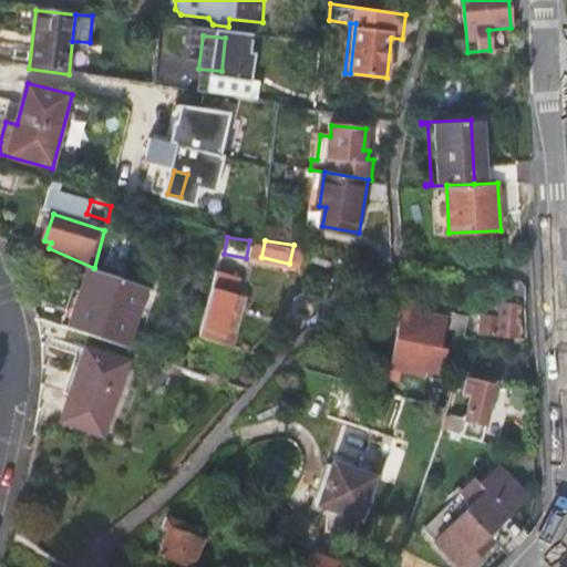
[(89,269),(69,329),(126,348),(146,288),(89,269)]
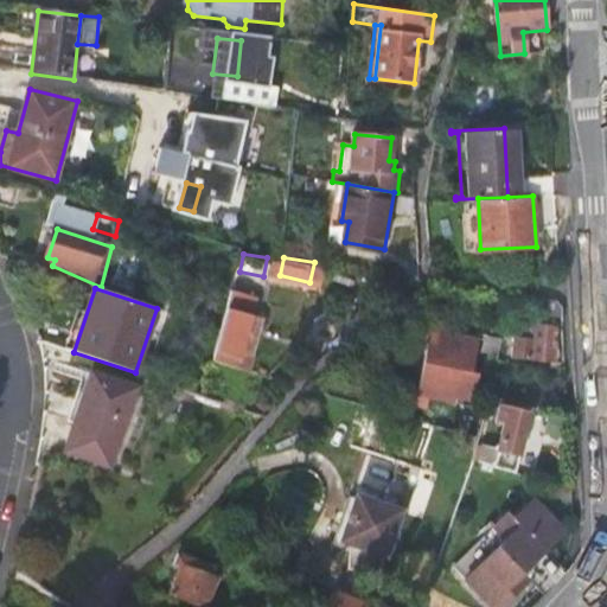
[(213,359),(251,371),(255,355),(243,352),(253,313),(257,296),(232,291),(213,359)]
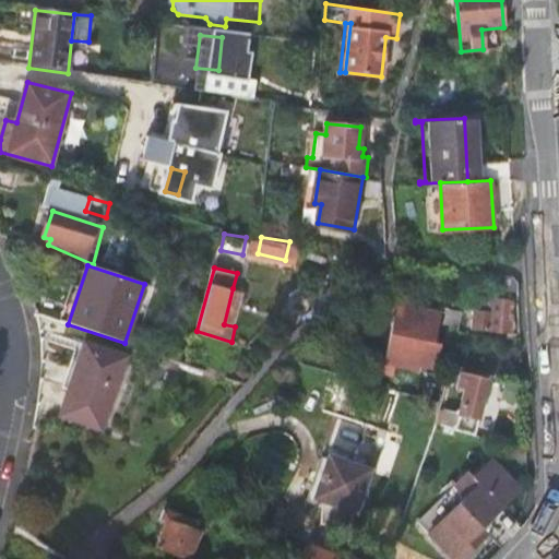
[(513,276),(501,274),(500,289),(520,293),(520,282),(513,276)]
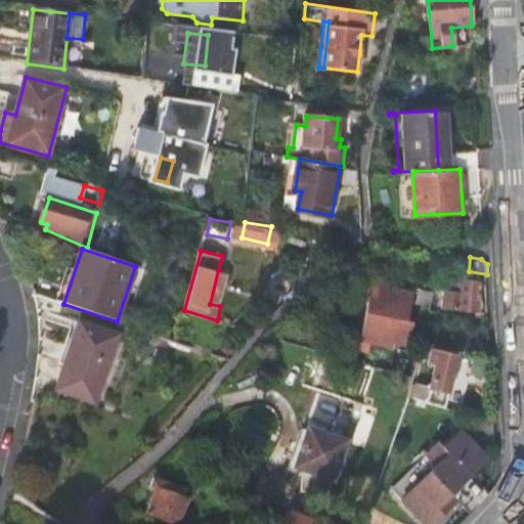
[(210,304),(220,306),(227,273),(218,270),(210,304)]
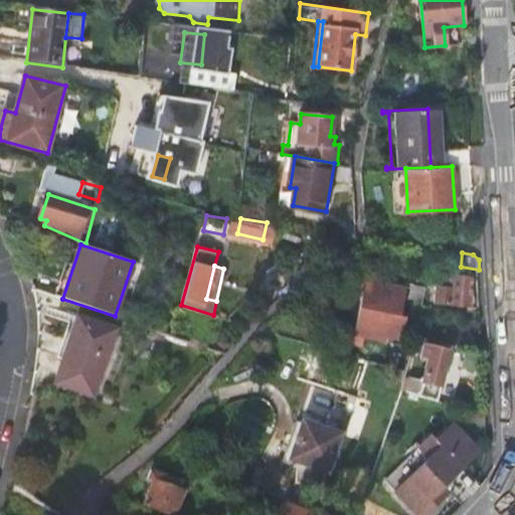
[(473,279),(460,277),(456,277),(455,280),(447,279),(446,289),(438,287),(436,304),(472,308),(473,279)]
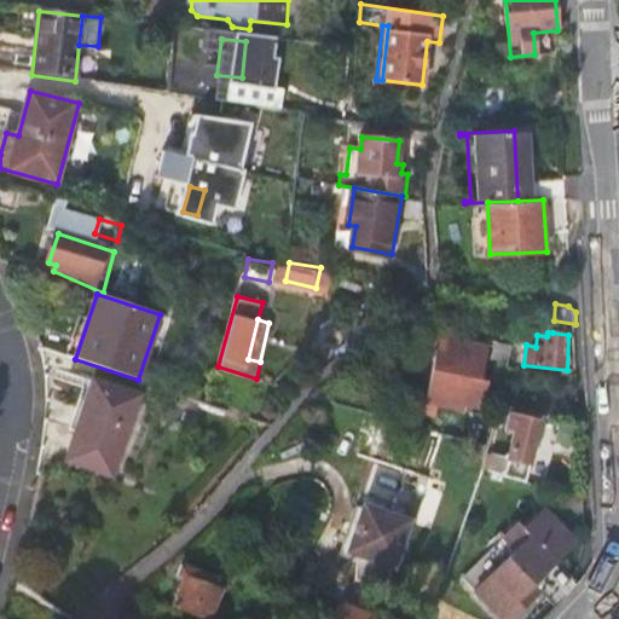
[(444,359),(437,358),(426,400),(420,399),(416,414),(435,420),(439,408),(463,414),(466,401),(484,405),(489,352),(464,346),(466,340),(450,336),(445,352),(444,359)]
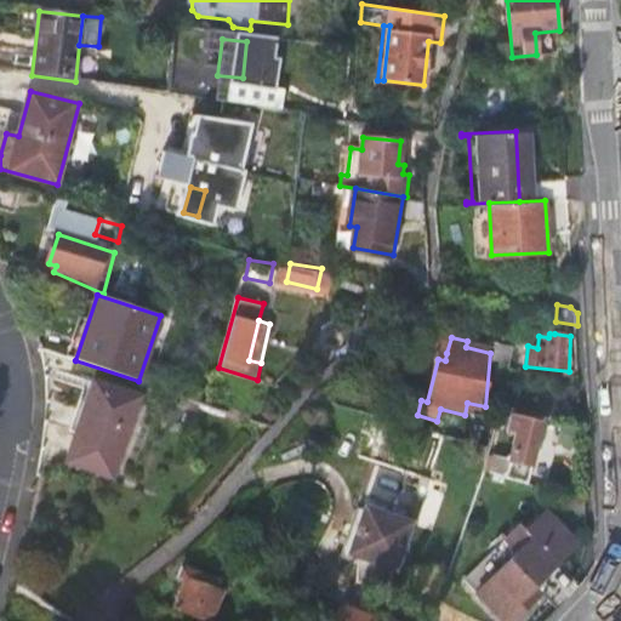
[(514,348),(500,345),(496,360),(511,364),(514,348)]
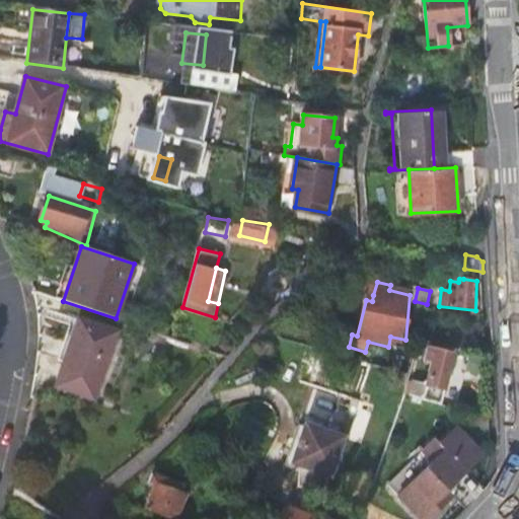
[(57,386),(93,399),(115,332),(79,320),(57,386)]
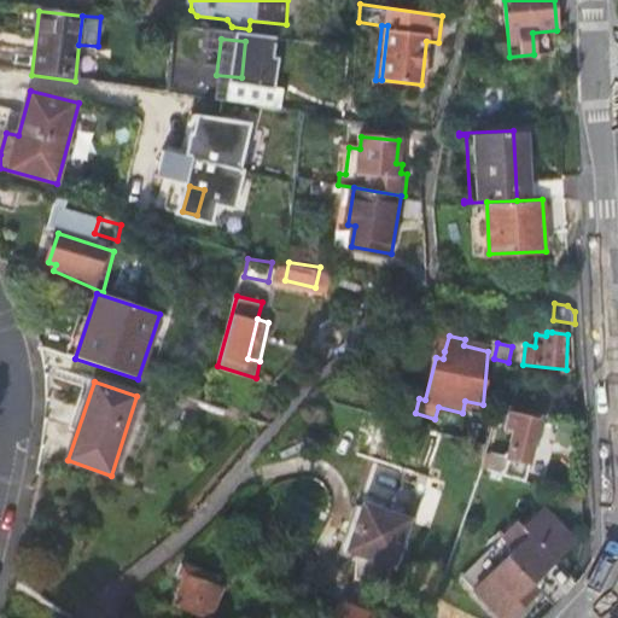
[(487,466),(526,479),(541,420),(511,413),(507,430),(516,431),(511,453),(490,454),(487,466)]
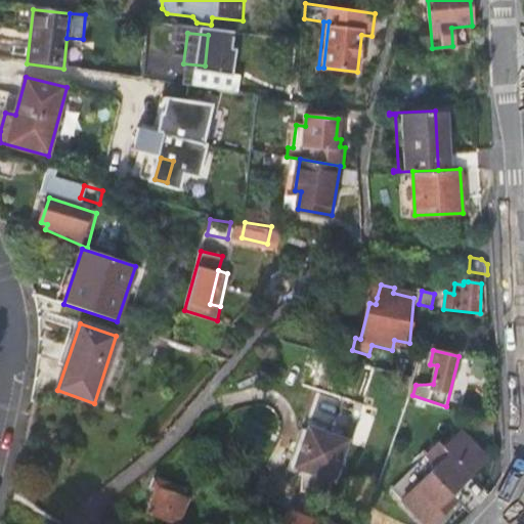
[(411,383),(407,394),(412,395),(416,385),(411,383)]
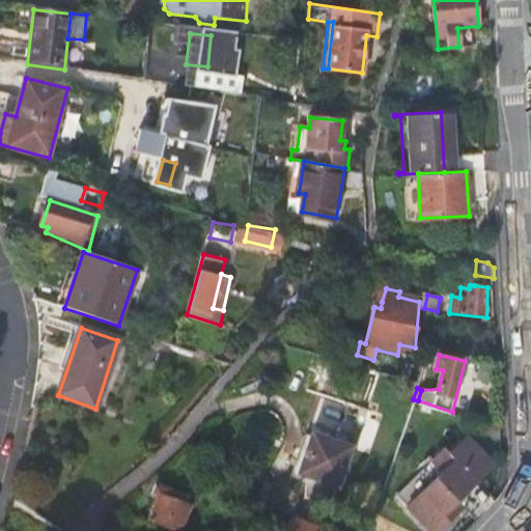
[(298,474),(305,476),(337,487),(351,448),(311,435),(298,474)]
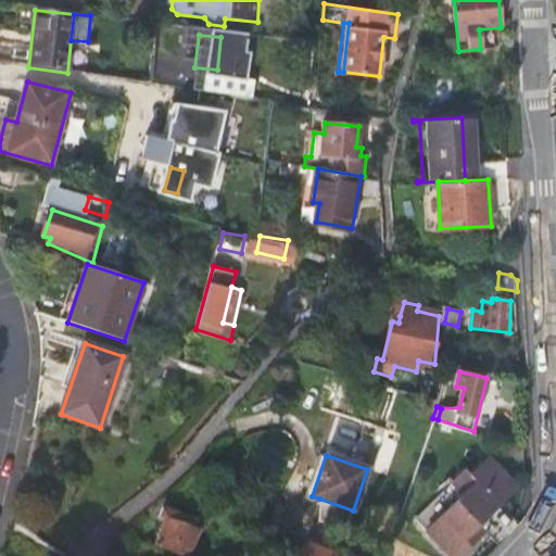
[(464,492),(494,464),(489,458),(470,475),(465,470),(453,481),(464,492)]
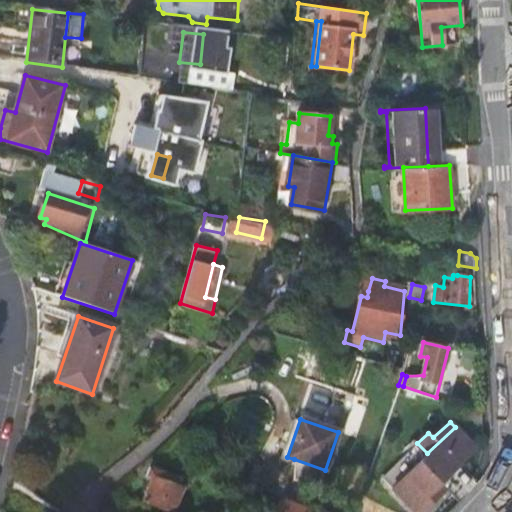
[(477,449),(455,427),(427,453),(417,443),(413,439),(401,451),(404,455),(381,477),(415,511),(426,511),(467,470),(462,464),(477,449)]
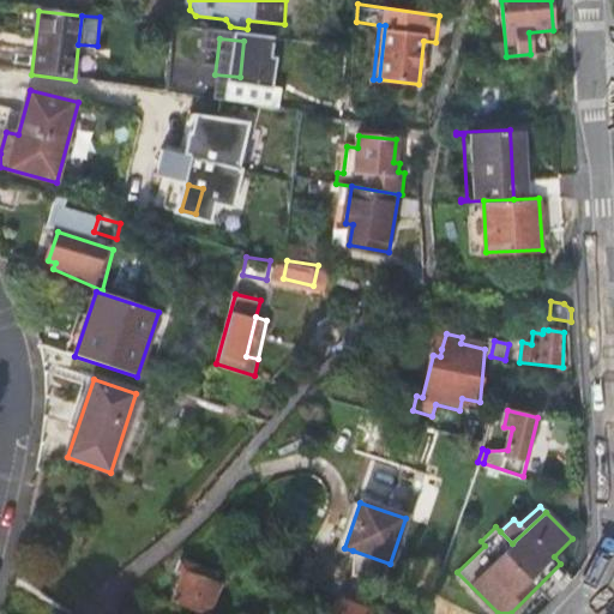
[(390,564),(353,551),(351,577),(385,579),(390,564)]
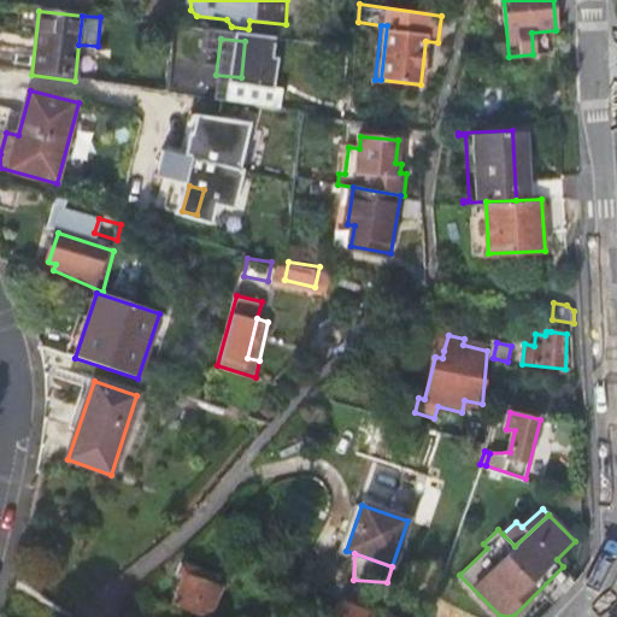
[(207,616),(209,616),(219,588),(215,587),(216,579),(178,565),(177,573),(183,575),(172,605),(207,616)]
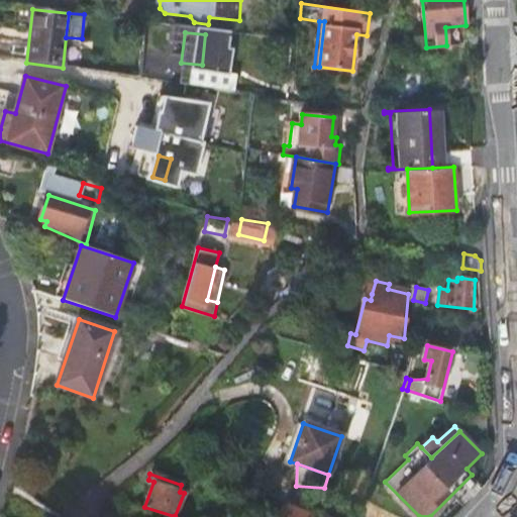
[(312,516),(285,508),(281,516),(312,516)]
